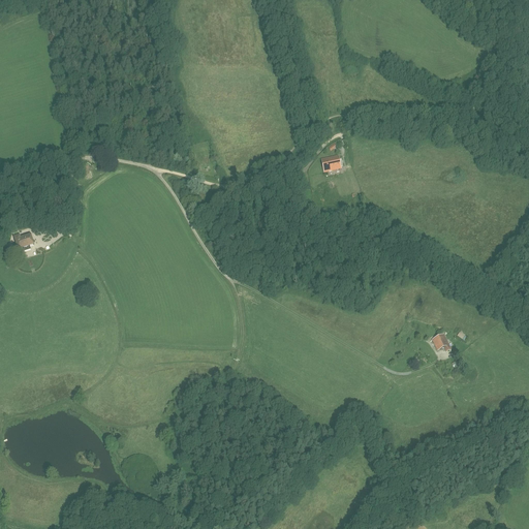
[(338,156),(321,160),(323,173),(341,169),(338,156)]
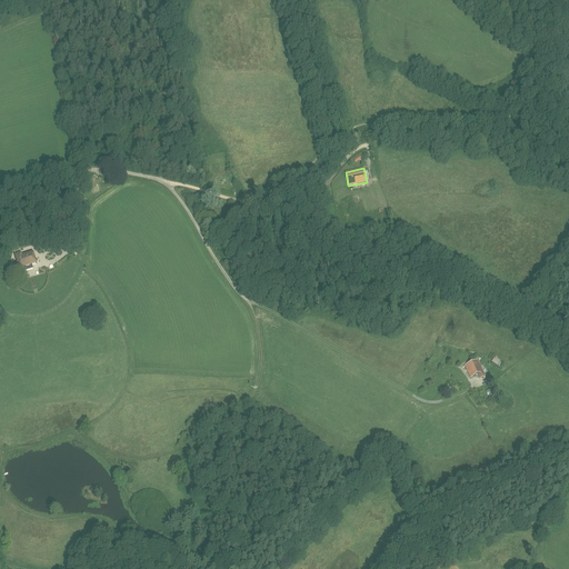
[(42,218),(32,222),(37,233),(47,230),(42,218)]
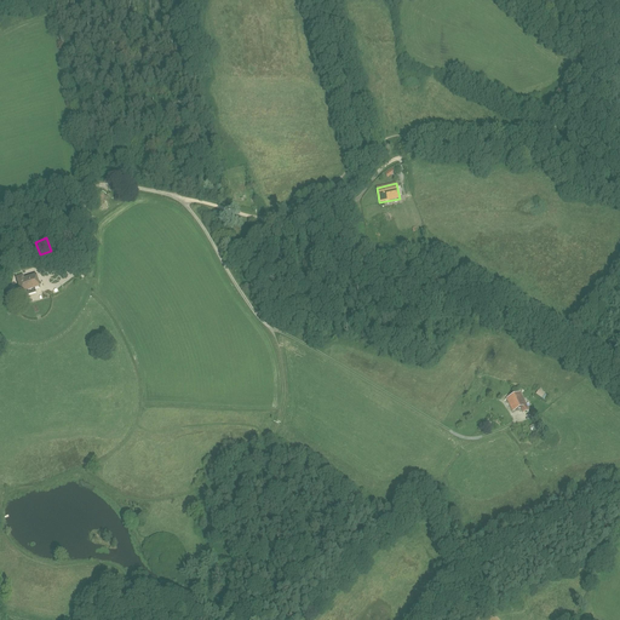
[(59,252),(47,256),(50,264),(62,260),(59,252)]
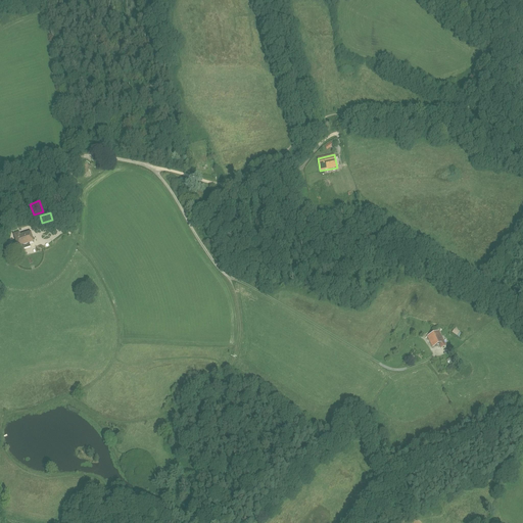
[(4,216),(2,217),(1,218),(0,220),(1,222),(2,224),(4,224),(6,224),(8,222),(8,220),(8,218),(6,217),(4,216)]
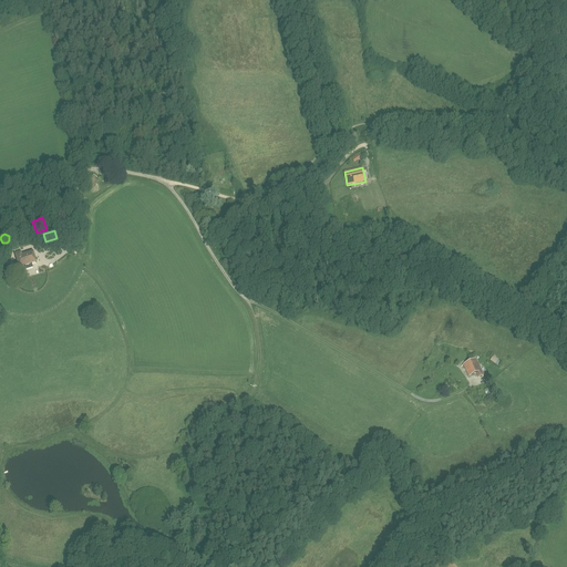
[(26,253),(26,255),(22,256),(21,253),(16,255),(19,268),(24,267),(26,270),(32,267),(31,265),(37,264),(32,250),(26,253)]
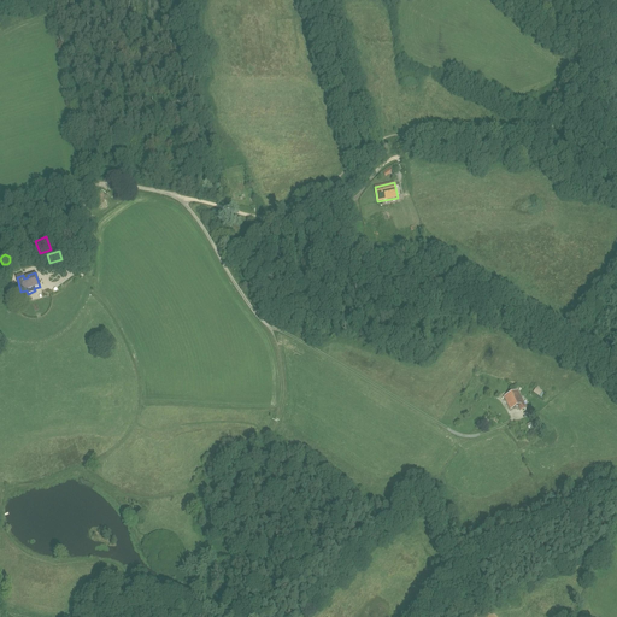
[(536,387),(533,392),(544,399),(547,394),(536,387)]
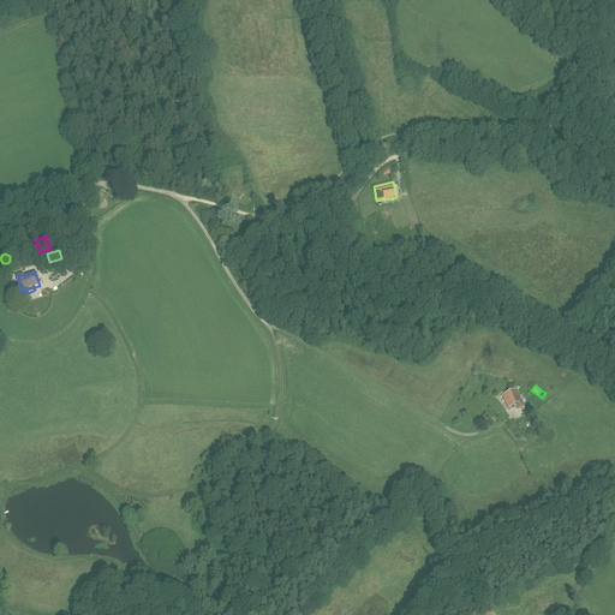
[(517,405),(519,410),(525,407),(517,389),(502,395),(508,408),(517,405)]
